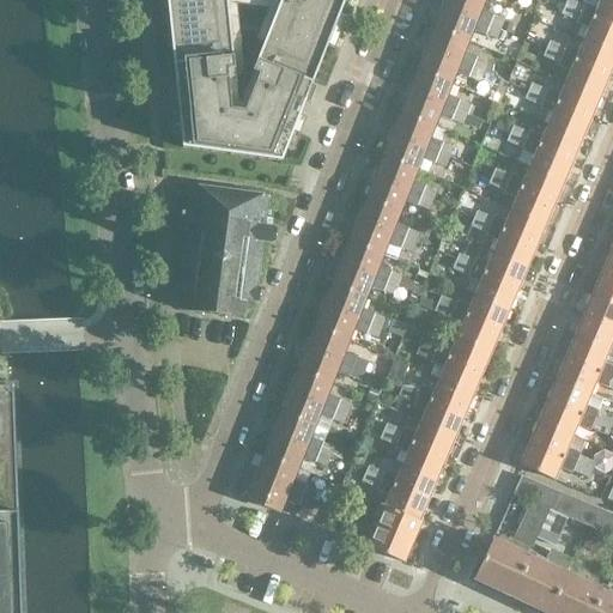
[(164,0),(171,62),(231,56),(225,0),(279,0),(256,60),(313,82),(344,0),(164,0)]
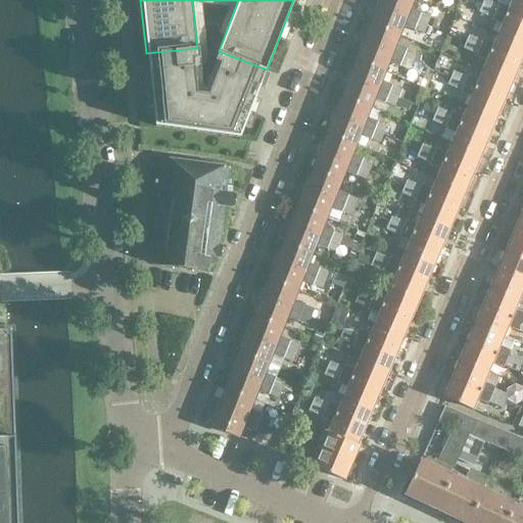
[(379,0),(378,5),(417,21),(427,25),(431,16),(421,12),(411,8),(414,0),(379,0)]
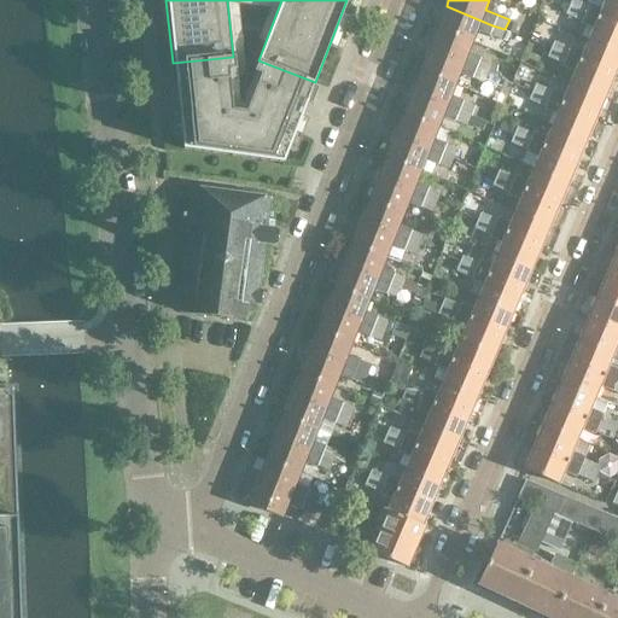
[(570,0),(569,6),(584,13),(617,27),(617,3),(612,0),(604,0),(601,9),(589,4),(588,5),(575,0),(570,0)]
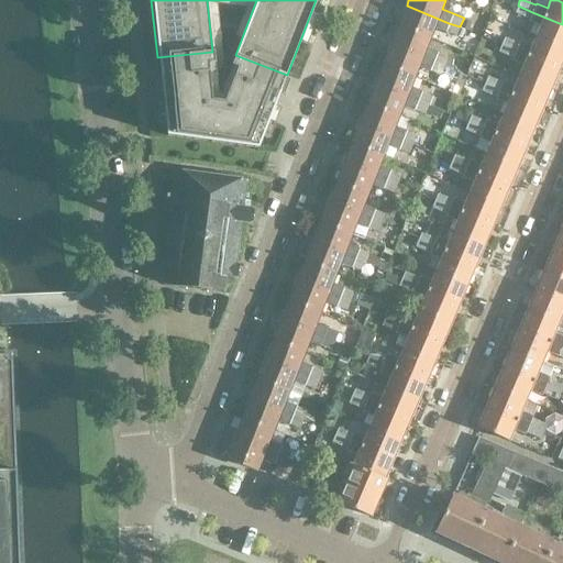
[(455,36),(460,26),(449,23),(407,6),(399,25),(431,39),(434,29),(455,36)]
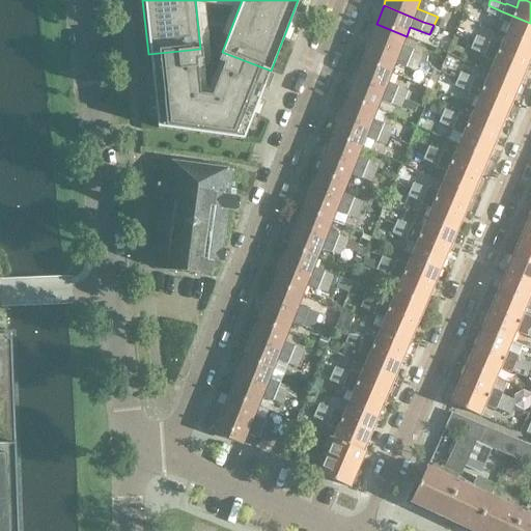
[(485,12),(499,18),(499,20),(509,24),(505,34),(530,45),(530,23),(502,11),(488,5),(485,12)]
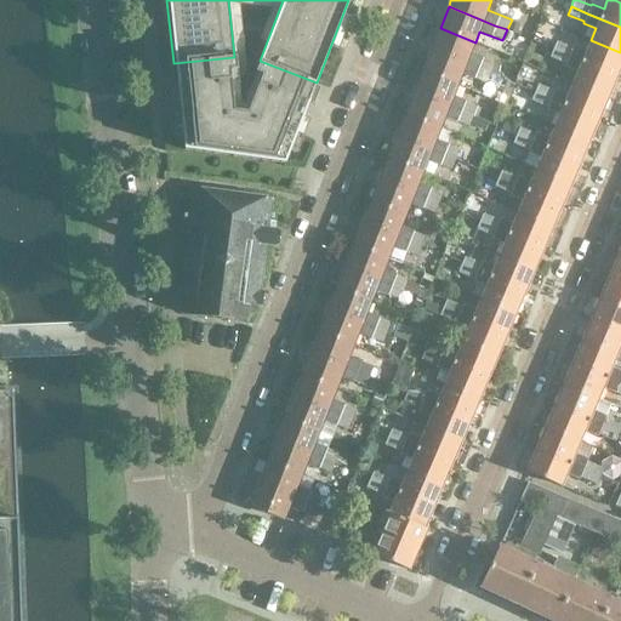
[(440,28),(432,50),(478,68),(479,68),(489,73),(493,62),(483,58),(471,53),(476,43),(440,28)]
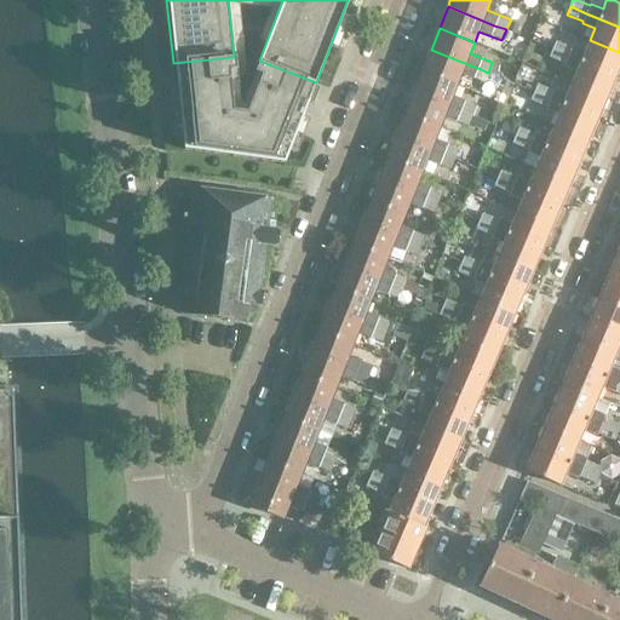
[(552,49),(568,57),(614,76),(619,63),(619,52),(590,40),(585,52),(572,47),(572,49),(555,41),(552,49)]
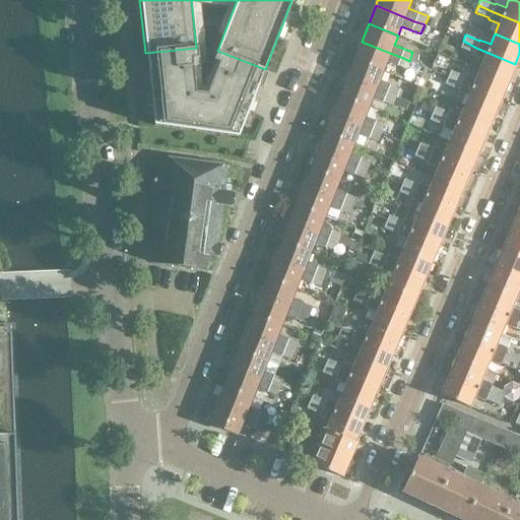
[(460,48),(473,54),(472,56),(483,60),(479,70),(508,82),(515,64),(476,48),(463,41),(460,48)]
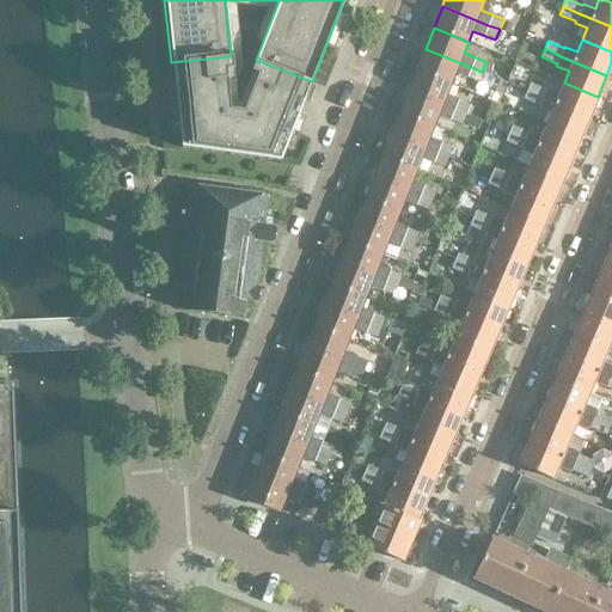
[(426,49),(416,71),(452,84),(456,73),(467,78),(477,83),(482,72),(472,67),(471,67),(426,49)]
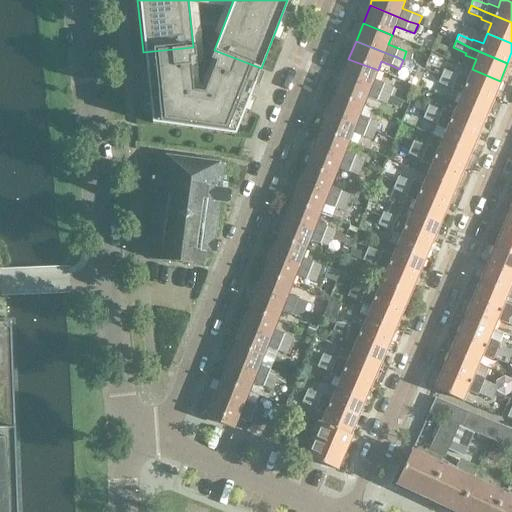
[(193,47),(143,52),(151,124),(234,136),(261,68),(214,50),(210,61),(215,63),(203,94),(192,93),(188,60),(194,59),(193,47)]
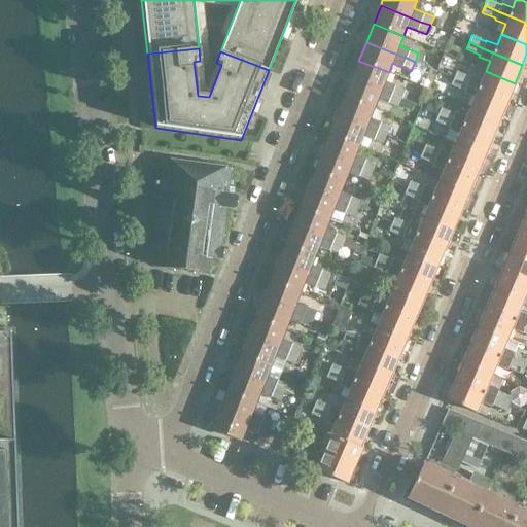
[(358,61),(351,79),(362,83),(391,95),(401,99),(405,91),(394,86),(394,85),(385,82),(389,72),(358,61)]
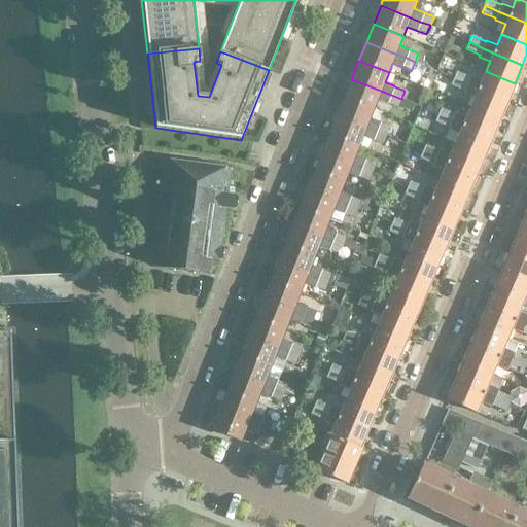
[(453,79),(467,84),(506,102),(515,83),(486,71),(482,80),(471,76),(470,77),(457,71),(453,79)]
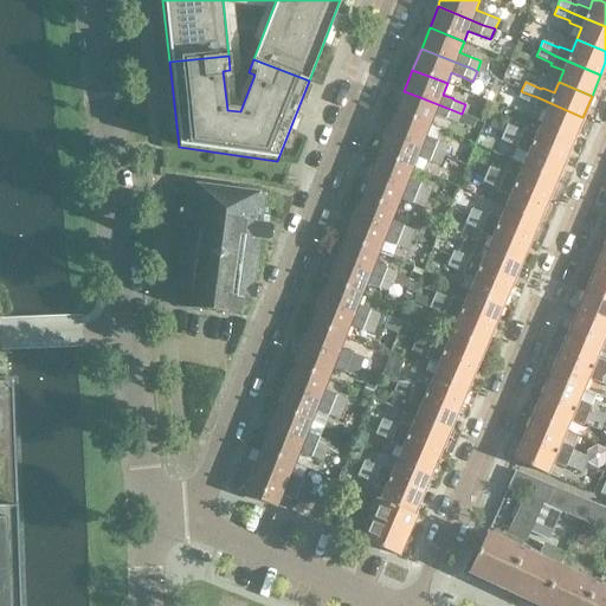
[(403,96),(395,113),(430,126),(434,115),(445,120),(446,118),(464,126),(468,116),(462,114),(450,109),(417,96),(404,91),(403,96)]
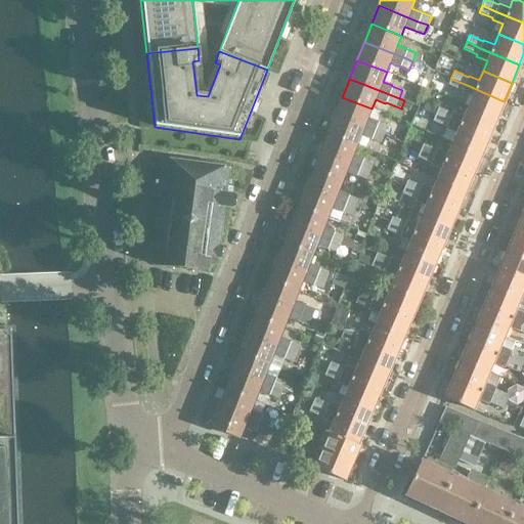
[(448,85),(462,90),(461,92),(472,96),(468,106),(496,119),(504,101),(465,84),(450,79),(448,85)]
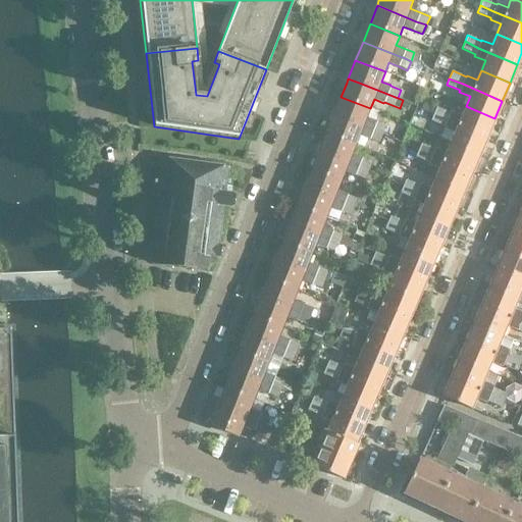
[(341,97),(333,114),(383,135),(386,125),(376,121),(367,117),(370,108),(341,97)]
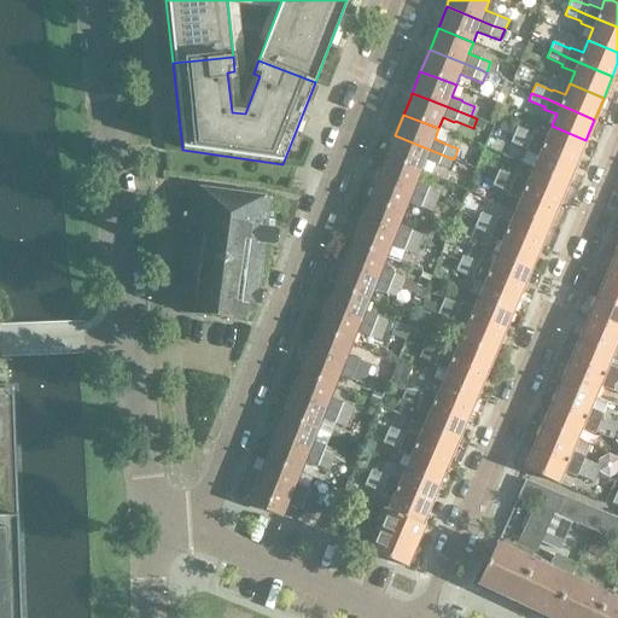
[(514,134),(530,141),(576,162),(586,140),(552,126),(546,138),(534,132),(534,134),(518,127),(514,134)]
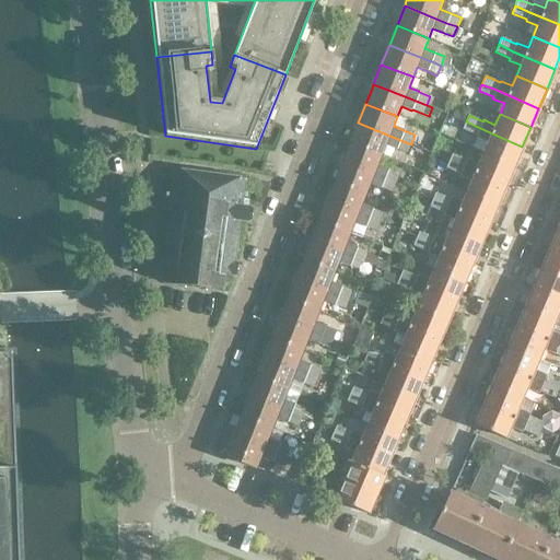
[(463,129),(477,136),(476,138),(487,142),(482,152),(514,165),(522,147),(480,128),(466,121),(463,129)]
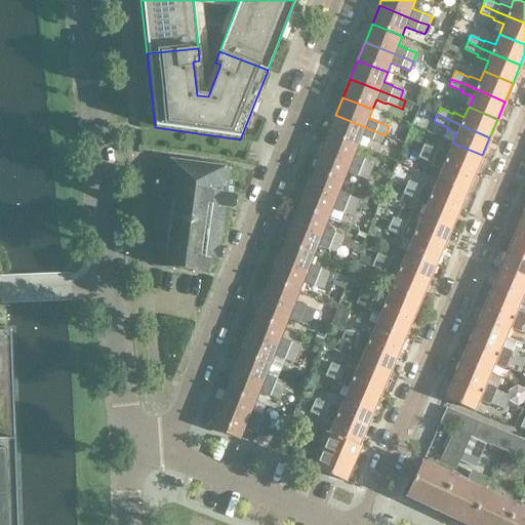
[(335,115),(328,133),(358,146),(362,136),(372,140),(372,139),(382,144),(386,135),(335,115)]
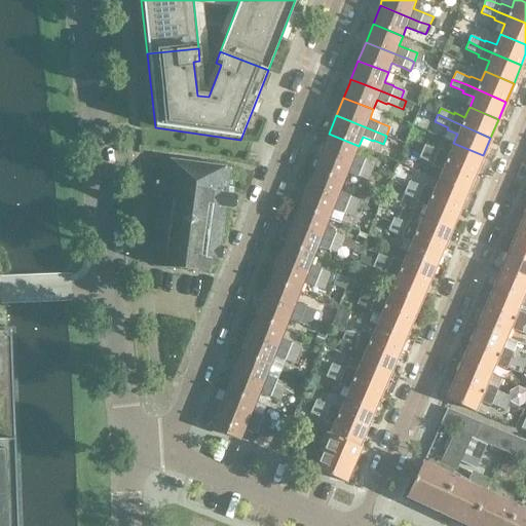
[(374,163),(354,155),(359,146),(329,134),(322,152),(362,167),(371,172),(374,163)]
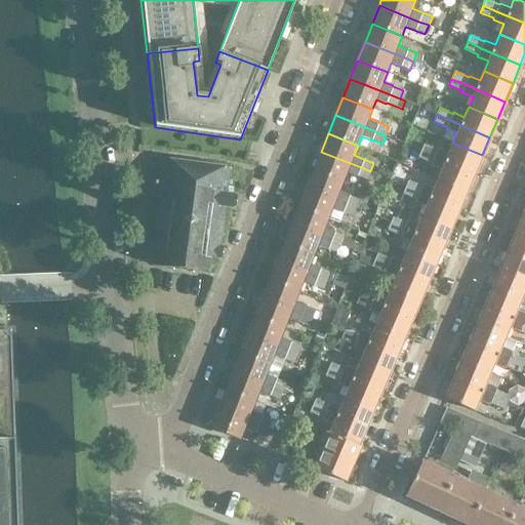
[(420,151),(435,157),(474,173),(482,155),(452,143),(448,153),(438,148),(438,150),(425,145),(420,151)]
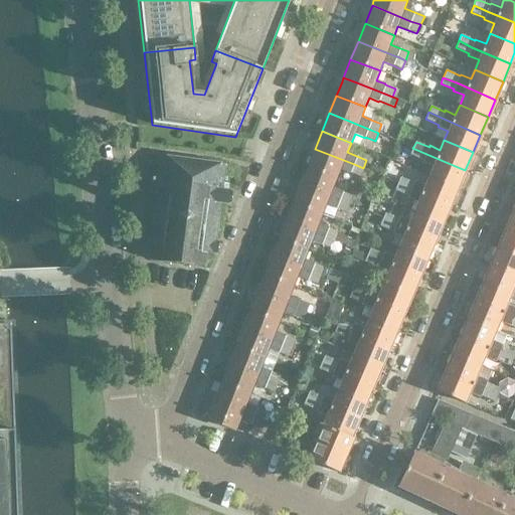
[(410,154),(423,160),(422,162),(433,167),(428,176),(457,188),(465,170),(426,154),(412,148),(410,154)]
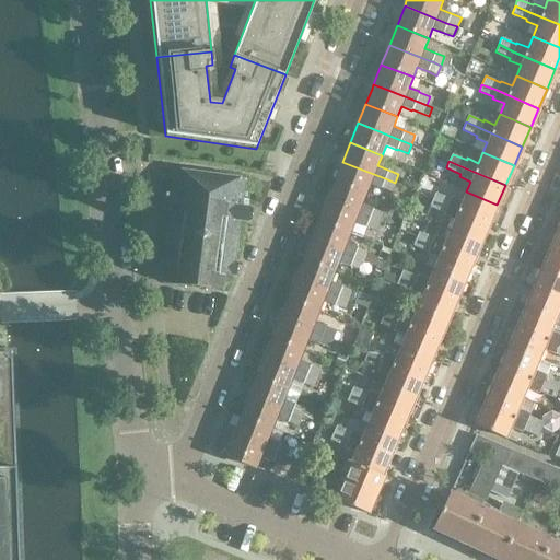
[(342,162),(335,182),(366,195),(370,184),(381,188),(392,191),(395,183),(385,178),(342,162)]
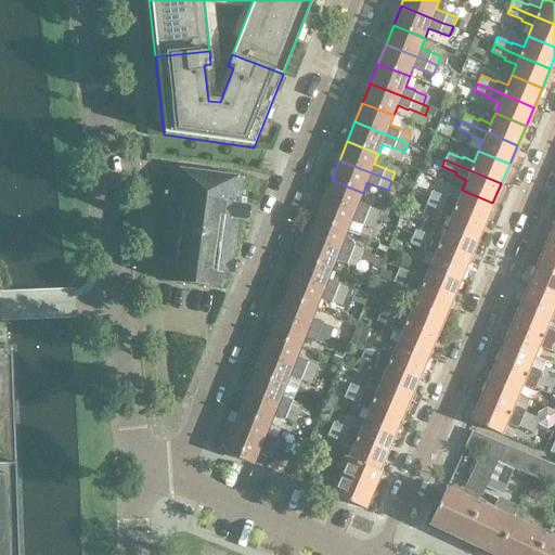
[(166,189),(165,193),(165,194),(160,193),(159,208),(168,209),(163,249),(159,249),(158,265),(167,266),(165,281),(221,288),(223,272),(233,273),(235,259),(232,259),(239,219),(247,220),(249,205),(245,205),(246,198),(241,198),(244,178),(173,168),(170,189),(166,189)]
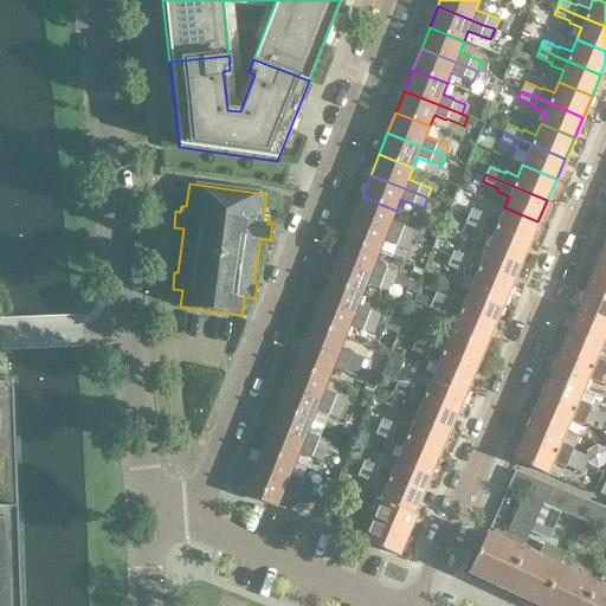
[(362,197),(353,218),(399,236),(411,240),(414,231),(404,226),(404,225),(392,221),(397,211),(362,197)]
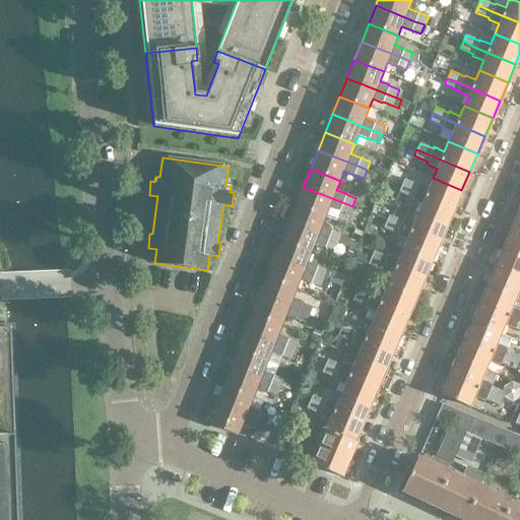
[(401,185),(415,191),(454,208),(461,190),(433,178),(429,187),(418,183),(418,185),(404,179),(401,185)]
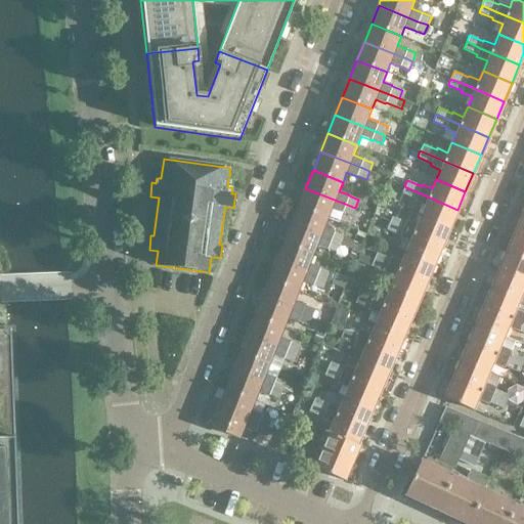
[(401,193),(416,200),(415,202),(425,206),(421,215),(449,227),(457,210),(419,192),(404,186),(401,193)]
